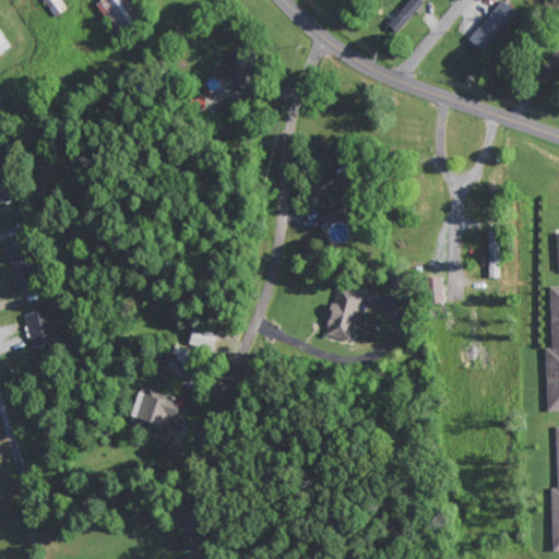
[(412,0),(389,24),(396,33),(426,3),(421,0),(412,0)]
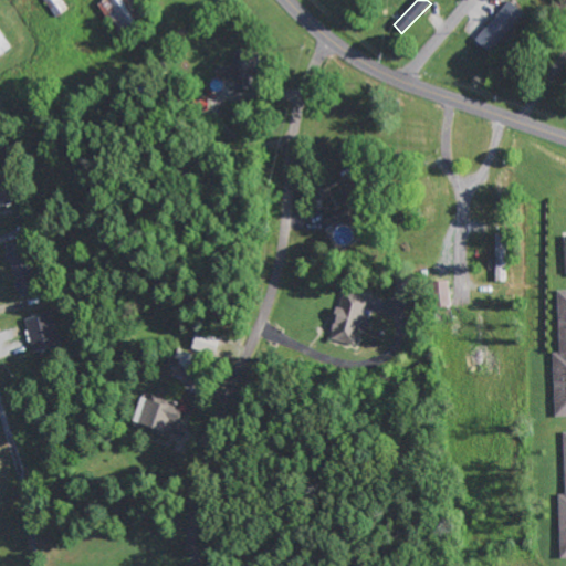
[(506,0),(475,41),(492,54),(524,12),(507,0),(506,0)]
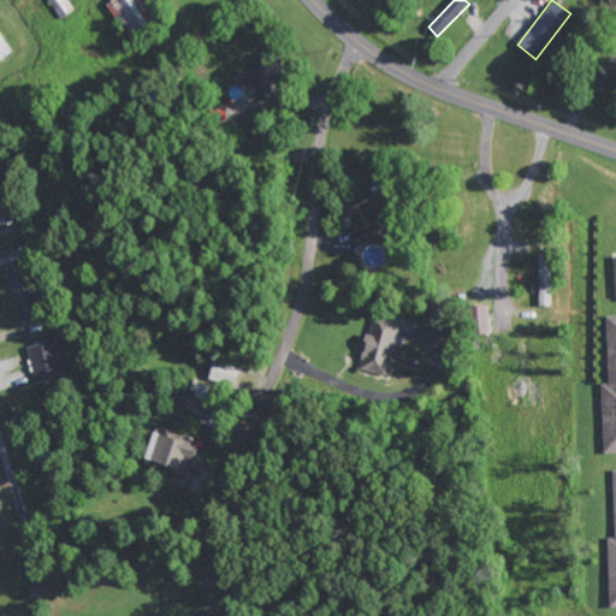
[(0,61),(10,57),(0,37),(0,61)]
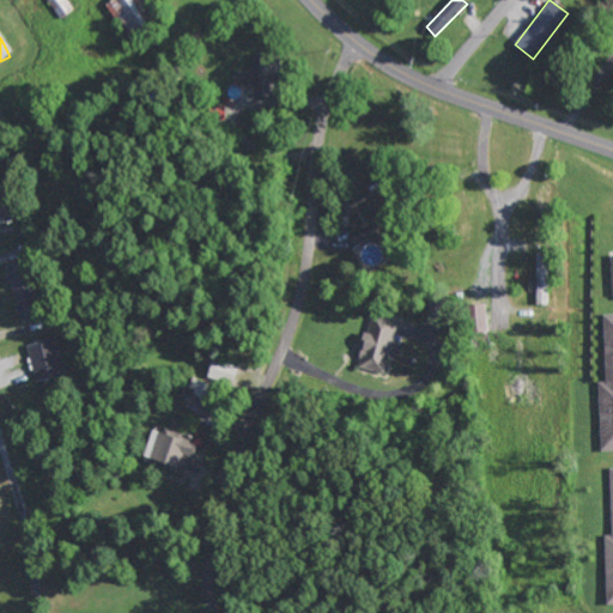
[(272,97),(272,79),(279,78),(279,58),(253,59),(253,72),(236,73),(236,87),(254,87),(255,97),(272,97)]
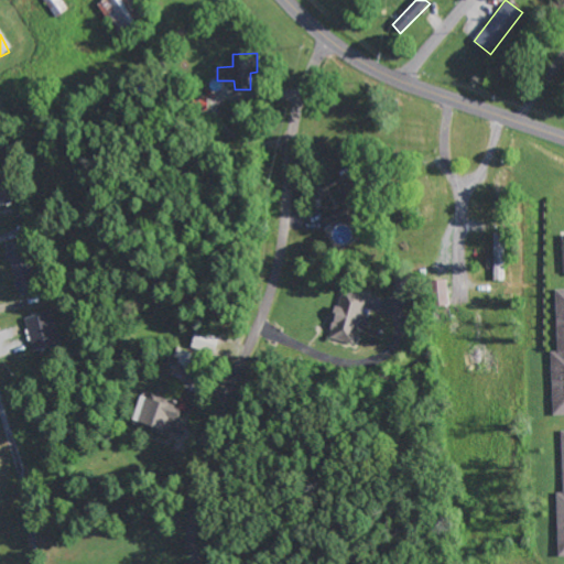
[(0,205),(11,202),(7,187),(4,188),(0,173),(0,205)]
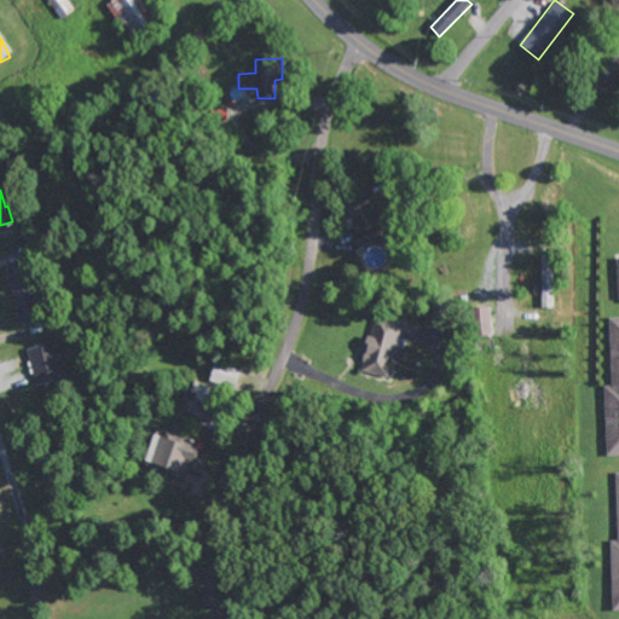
[(36,320),(28,266),(9,268),(17,324),(36,320)]
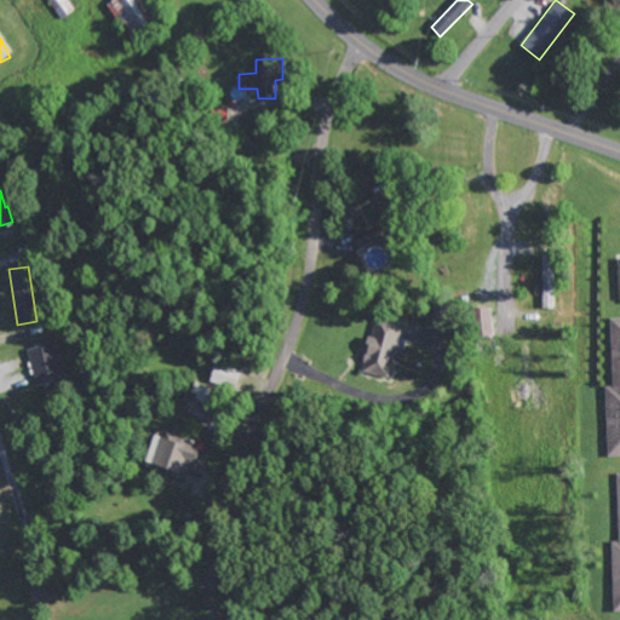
[(478,336),(493,334),(491,311),(475,314),(478,336)]
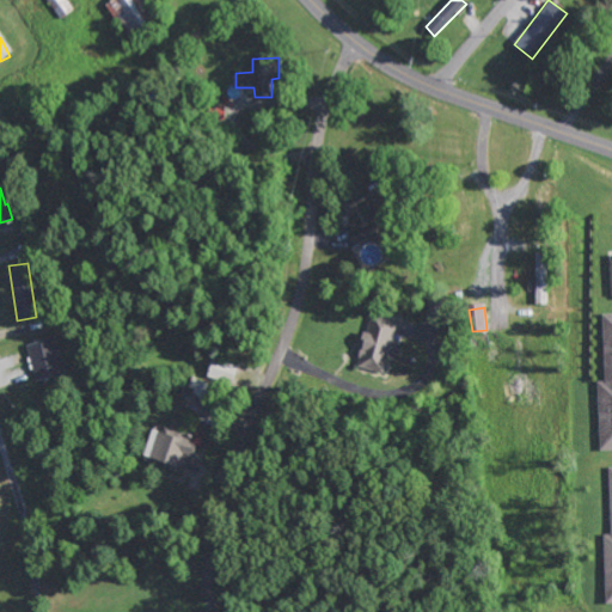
[(397,320),(369,313),(356,367),(385,374),(397,320)]
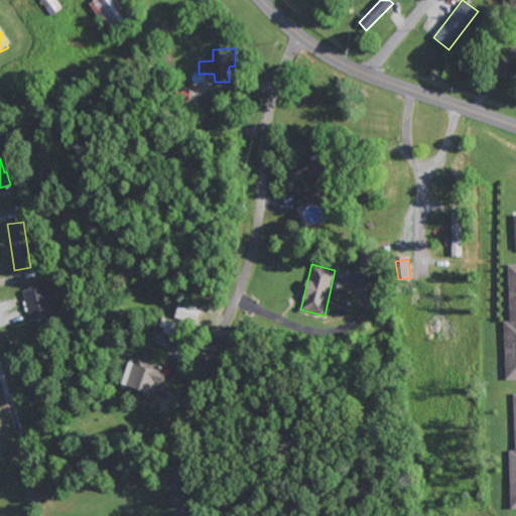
[(506,380),(515,379),(515,264),(508,265),(510,321),(504,321),(506,380)]
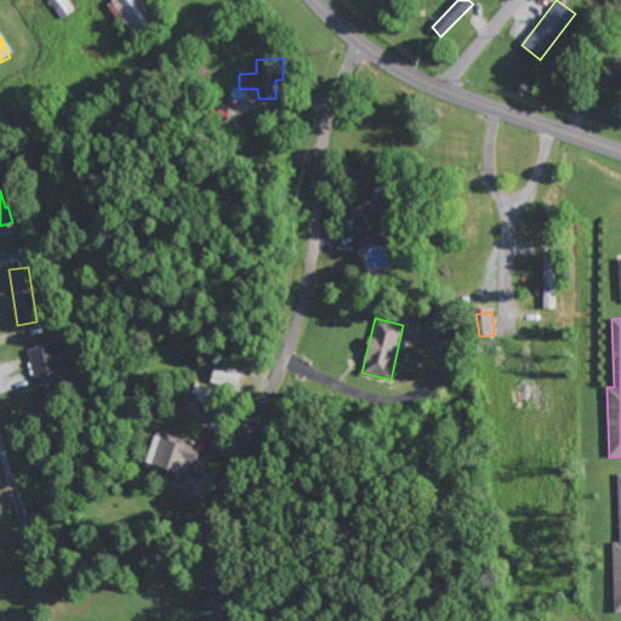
[(35,387),(64,380),(56,343),(26,351),(35,387)]
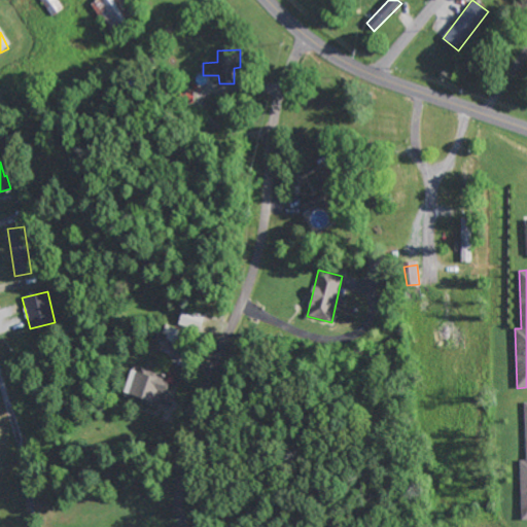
[(178,325),(201,330),(204,313),(181,309),(178,325)]
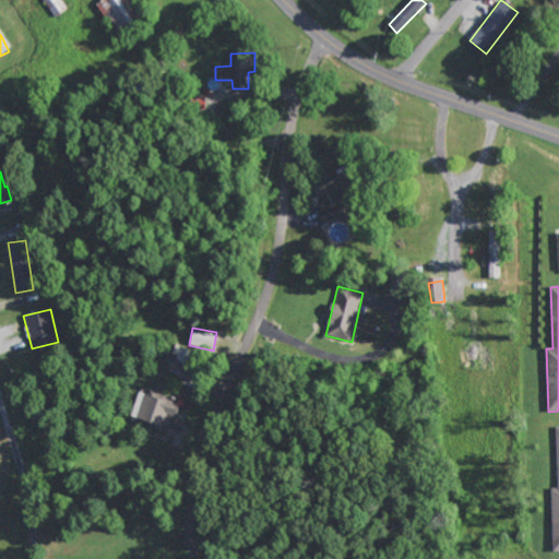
[(177,405),(139,392),(130,420),(168,432),(177,405)]
